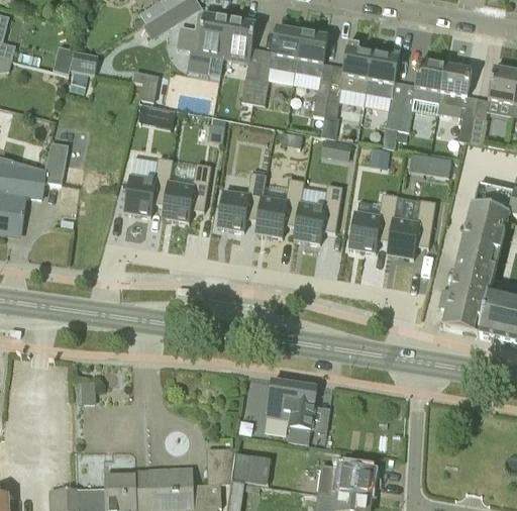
[(145,22),(181,0),(159,0),(139,12),(145,22)]
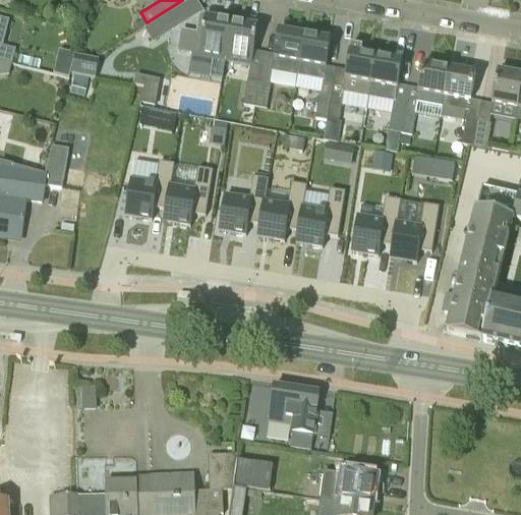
[(182,0),(147,22),(153,33),(174,18),(176,21),(200,7),(196,0),(182,0)]
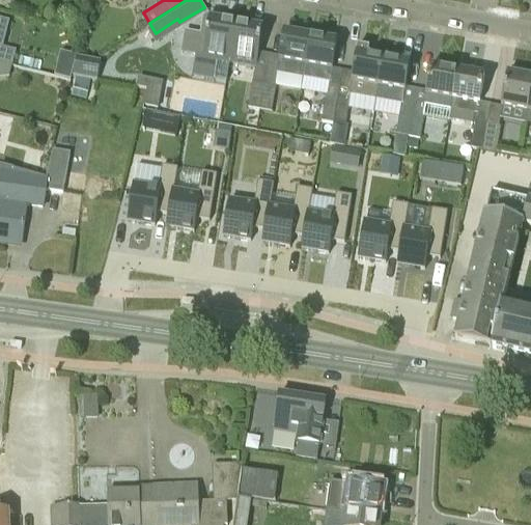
[(202,54),(229,58),(235,20),(210,16),(204,44),(202,54)]
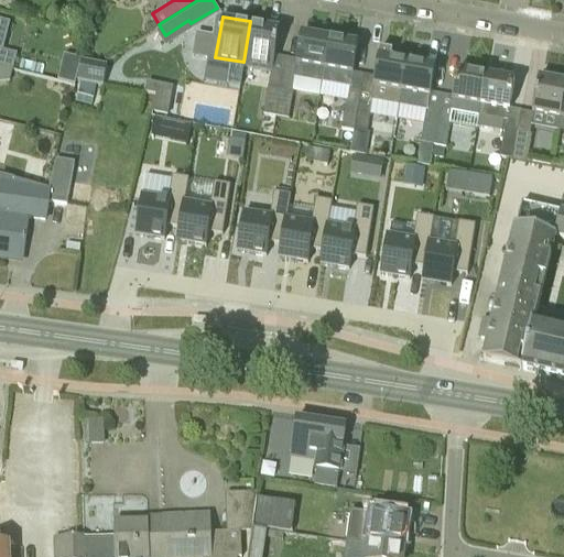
[(250,21),(243,62),(272,67),(279,26),(250,21)]
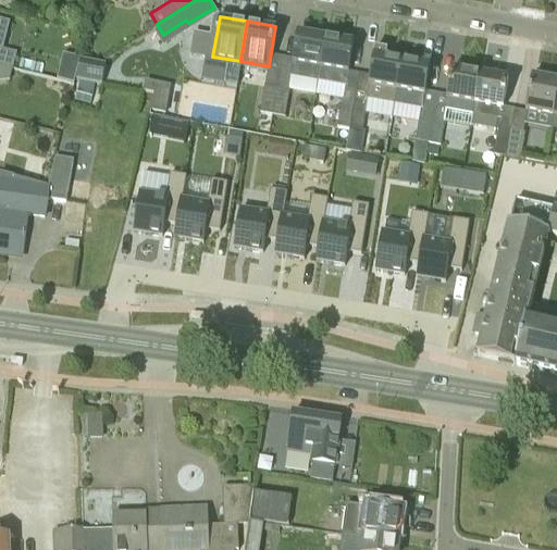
[(319,78),(326,35),(297,29),(293,59),(282,57),(279,73),(272,111),(284,113),(291,73),(319,78)]
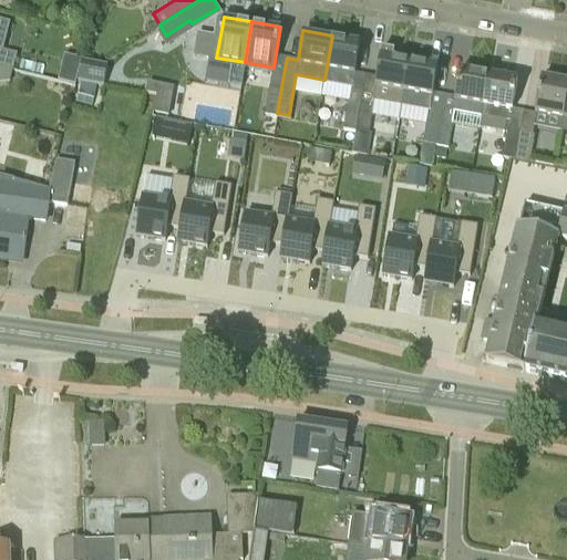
[(356,69),(360,40),(332,35),(325,80),(350,84),(343,125),(354,127),(364,70),(356,69)]
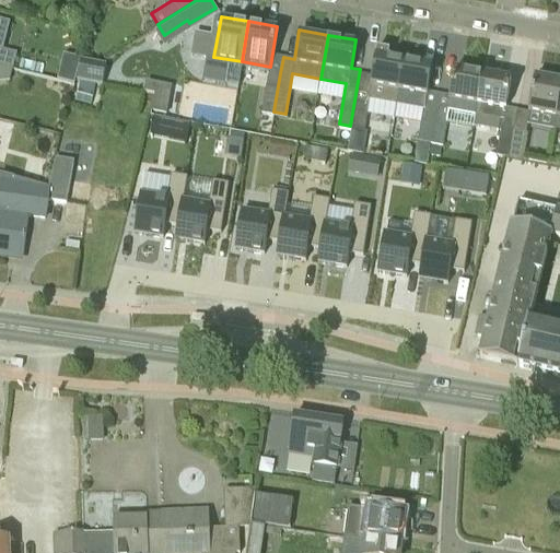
[(0,59),(13,63),(16,48),(0,44),(0,59)]
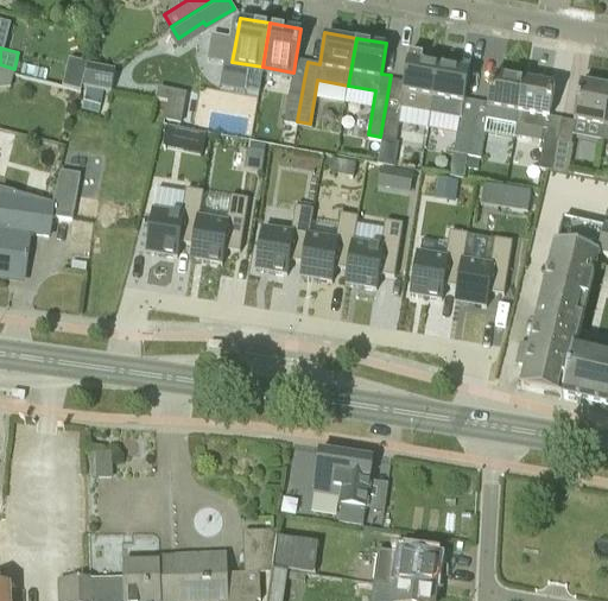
[(439,62),(407,56),(404,77),(391,75),(380,137),(394,139),(401,103),(431,109),(439,62)]
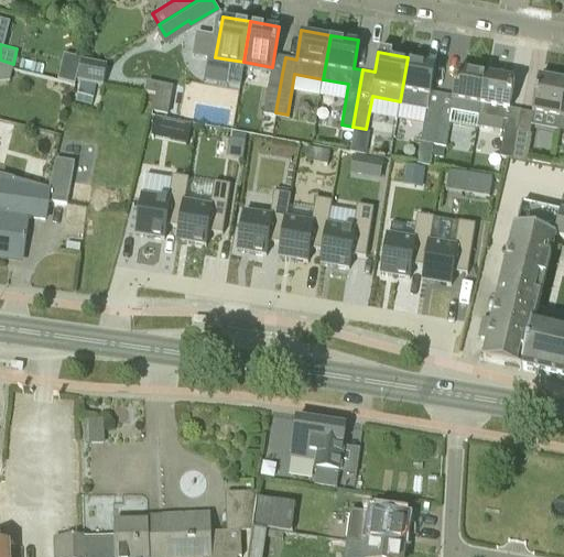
[(106,61),(82,56),(77,77),(102,82),(106,61)]
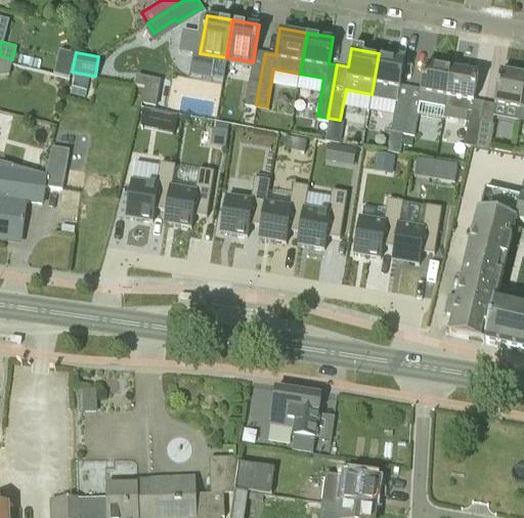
[(390,129),(401,130),(409,84),(400,82),(404,57),(379,53),(372,94),(395,98),(390,129)]
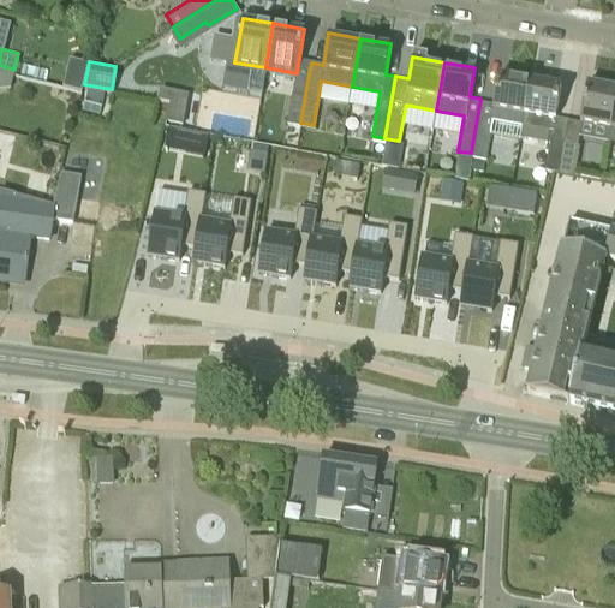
[(0,84),(11,84),(15,70),(0,65),(0,84)]
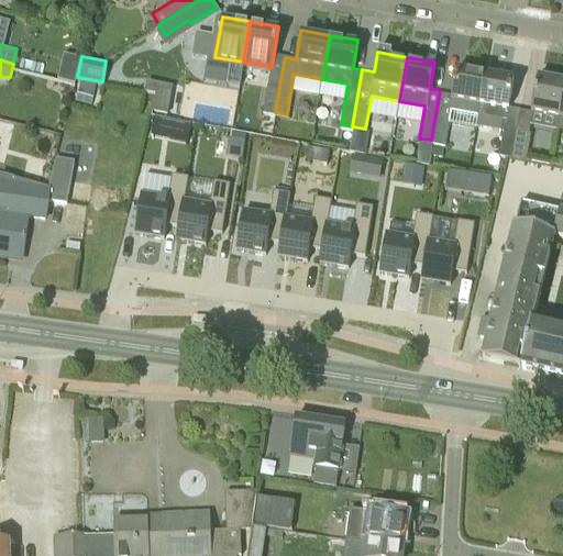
[(440,90),(431,140),(445,142),(451,107),(477,111),(484,71),(456,66),(452,92),(440,90)]
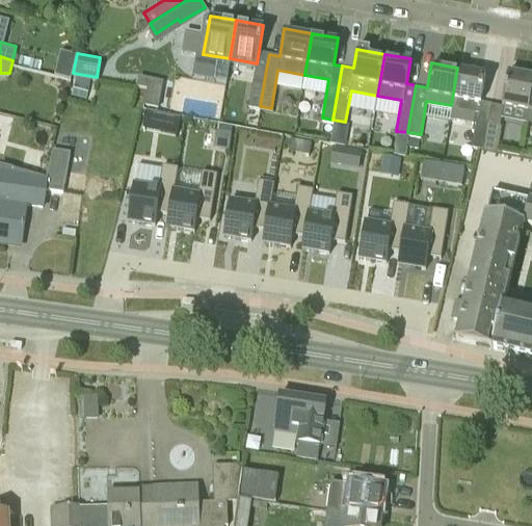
[(471,143),(483,146),(487,121),(491,100),(480,98),(485,72),(469,69),(470,64),(461,63),(460,68),(457,68),(451,105),(474,109),(471,127),(474,128),(471,143)]
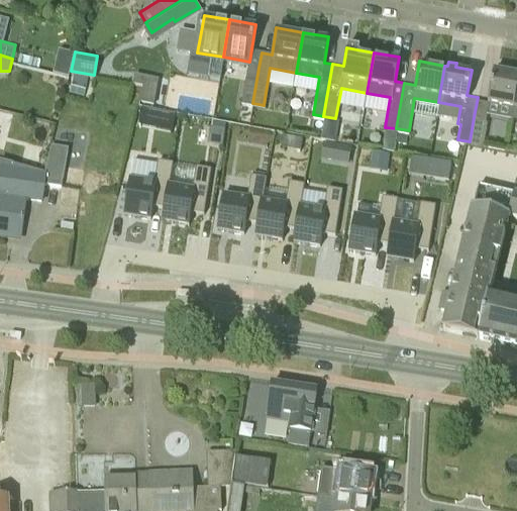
[(247,66),(241,101),(252,103),(259,68),(247,66)]
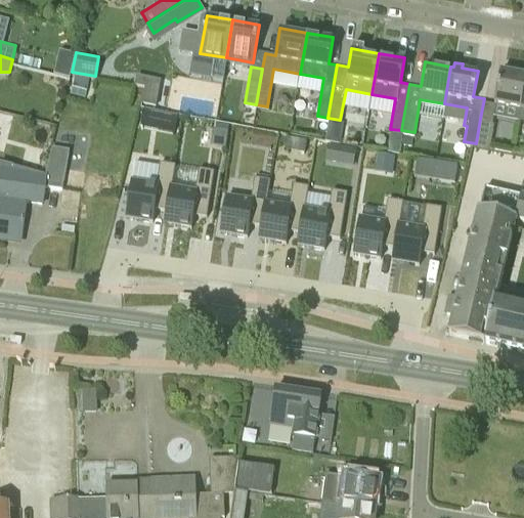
[(496,101),(520,105),(523,86),(523,73),(500,69),(494,100),(496,101)]
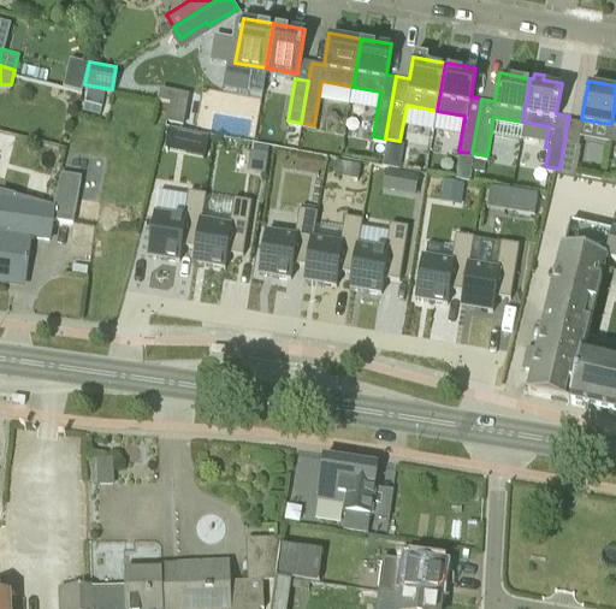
[(189,90),(161,86),(159,96),(171,99),(167,119),(184,122),(189,90)]
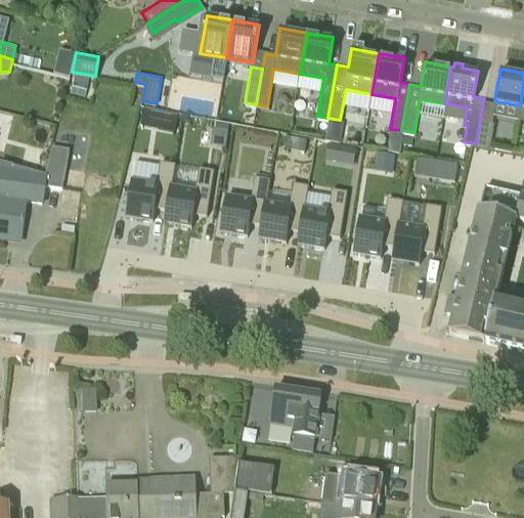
[(176,115),(142,110),(140,128),(174,133),(176,115)]
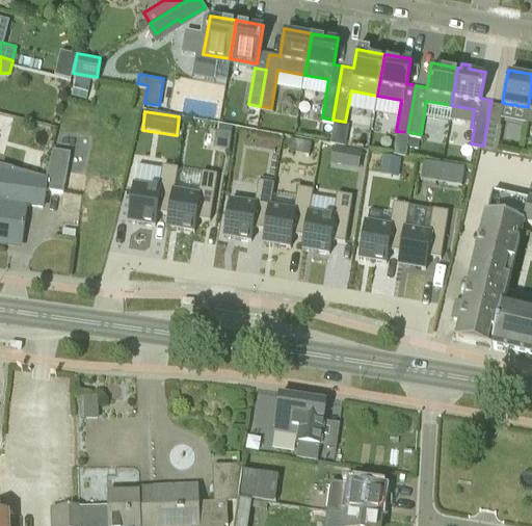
[(501,123),(487,121),(483,146),(497,148),(501,123)]
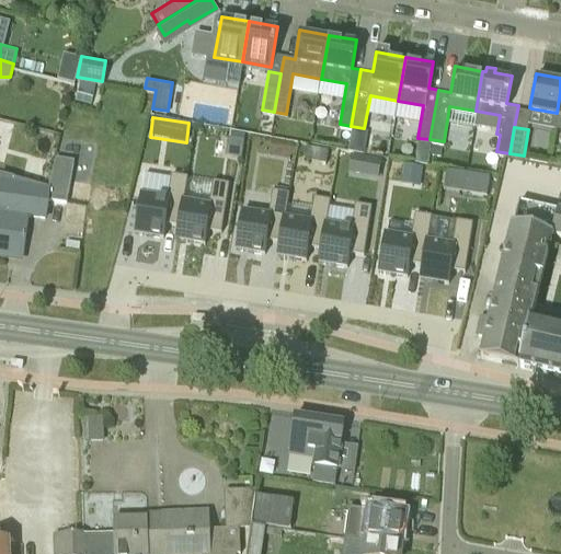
[(245,133),(228,129),(225,154),(242,158),(245,133)]
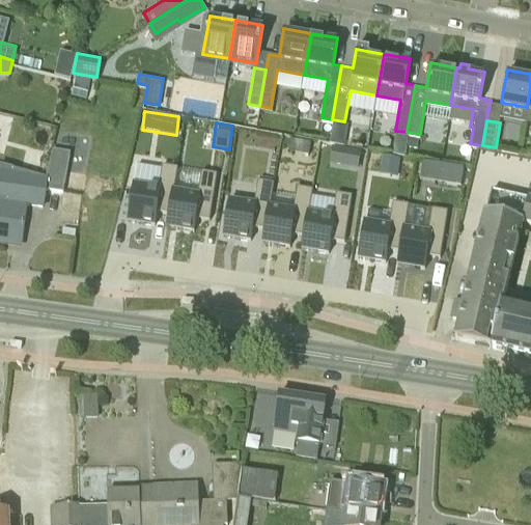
[(408,133),(396,131),(392,152),(406,153),(408,133)]
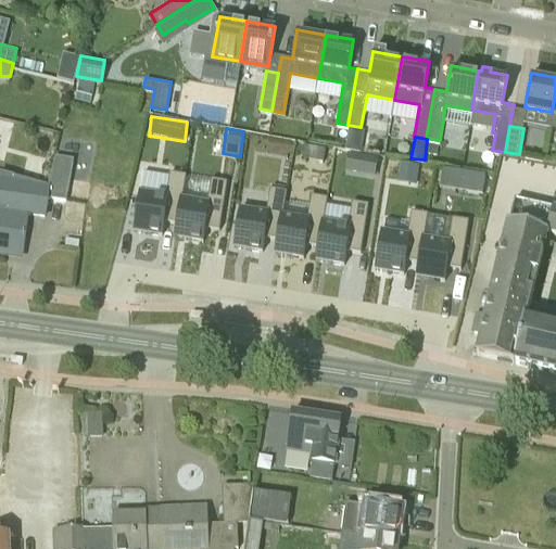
[(325,149),(304,145),(302,158),(323,162),(325,149)]
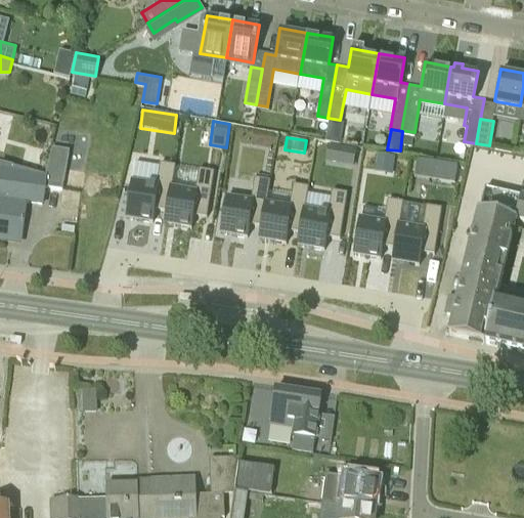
[(0,233),(0,234),(2,222),(22,224),(26,199),(42,201),(44,183),(62,185),(69,146),(52,143),(45,171),(0,158),(0,233)]
